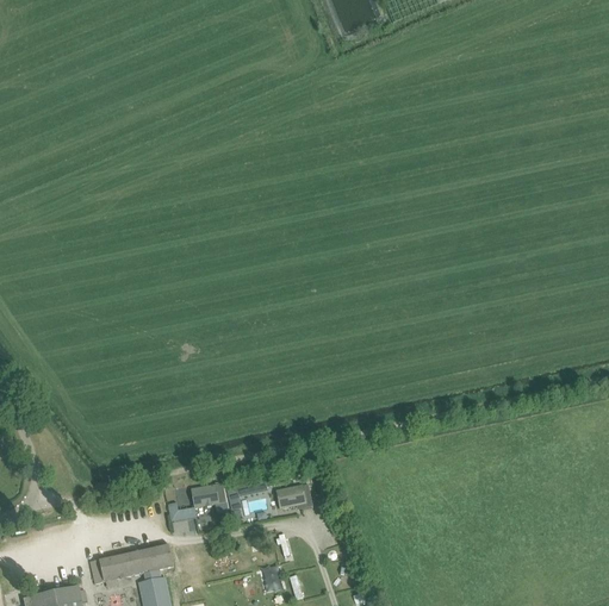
[(265,478),(227,486),(231,508),(241,506),(238,493),(266,487),(266,486),(265,479),(265,478)]
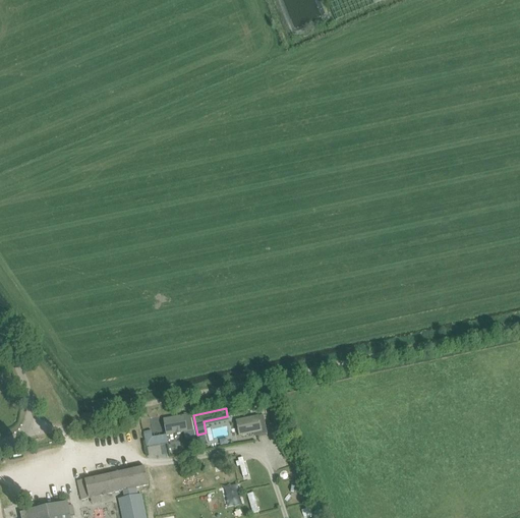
[(189,412),(163,417),(166,433),(176,430),(176,432),(180,430),(180,429),(186,428),(186,429),(192,428),(189,412)]
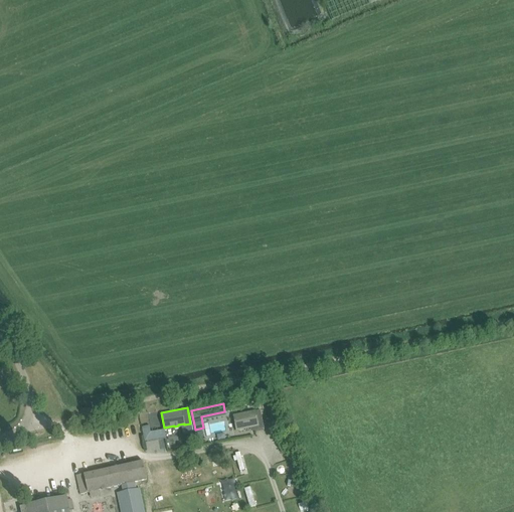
[(254,408),(233,413),(236,429),(249,425),(252,425),(253,429),(264,427),(260,407),(254,408)]
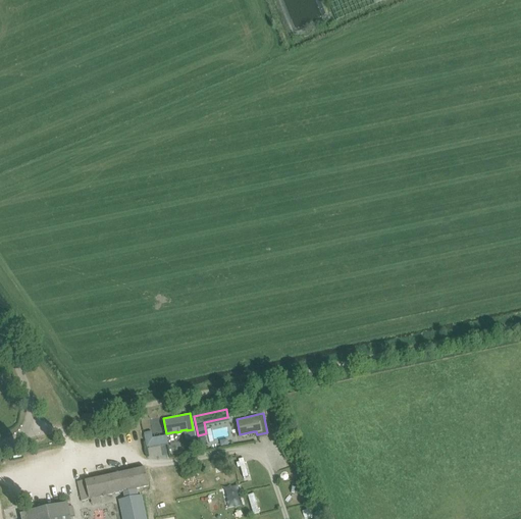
[(76,479),(80,489),(81,499),(123,489),(124,497),(121,498),(126,518),(142,518),(136,486),(148,484),(144,465),(76,479)]
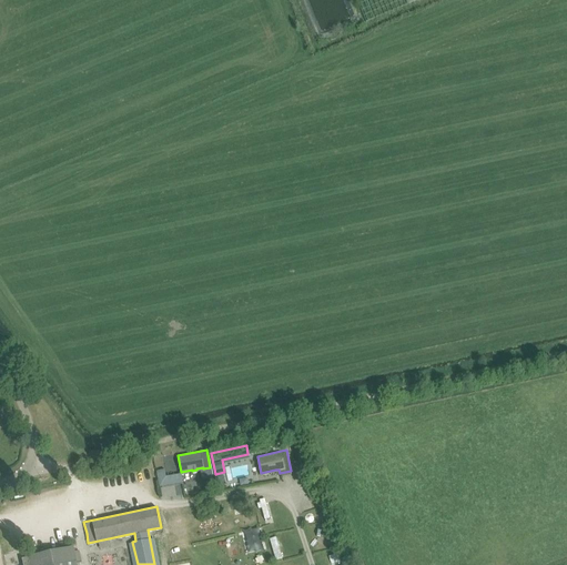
[(275,557),(281,555),(275,534),(269,536),(275,557)]
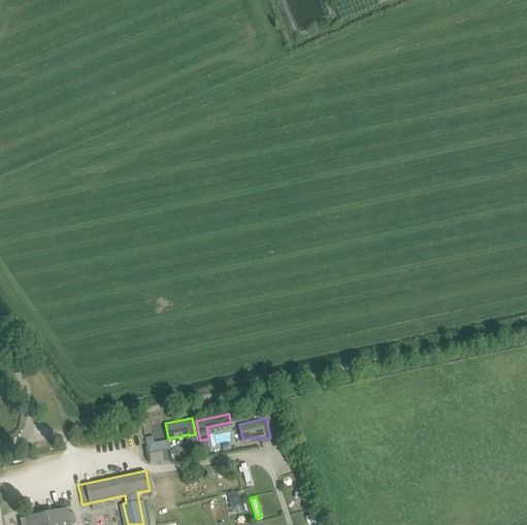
[(70,524),(69,518),(72,518),(71,512),(68,512),(67,507),(26,517),(20,518),(21,524),(70,524)]
